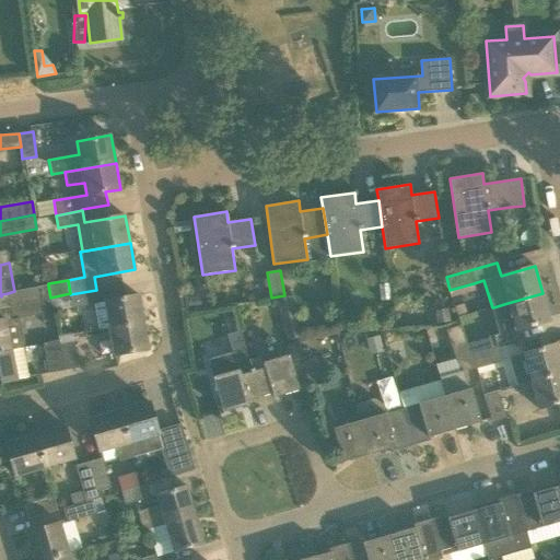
[(10,306),(51,300),(51,299),(48,286),(14,291),(8,293),(10,306)]
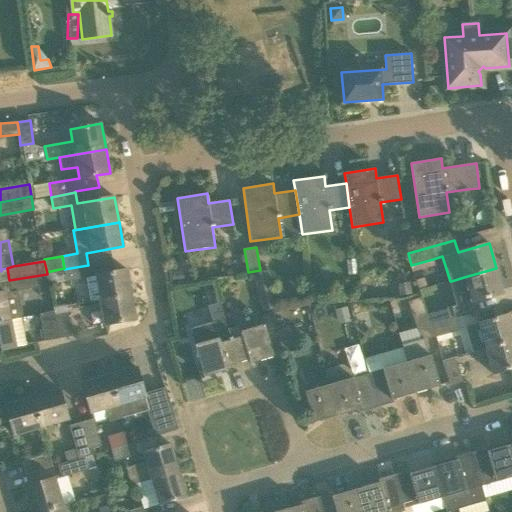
[(88,265),(64,269),(66,281),(67,282),(90,277),(88,265)]
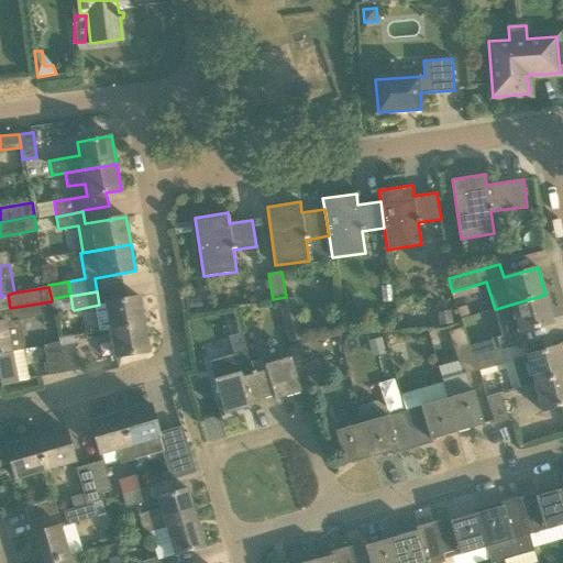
[(545,295),(510,305),(496,309),(495,309),(500,334),(496,337),(500,350),(521,343),(518,332),(554,322),(545,295)]
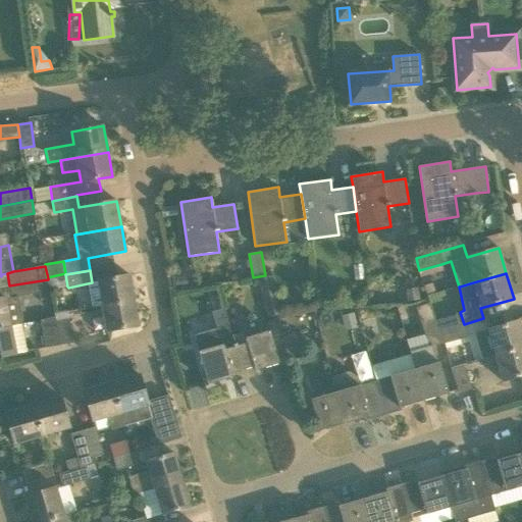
[(429,274),(421,276),(426,295),(434,293),(429,274)]
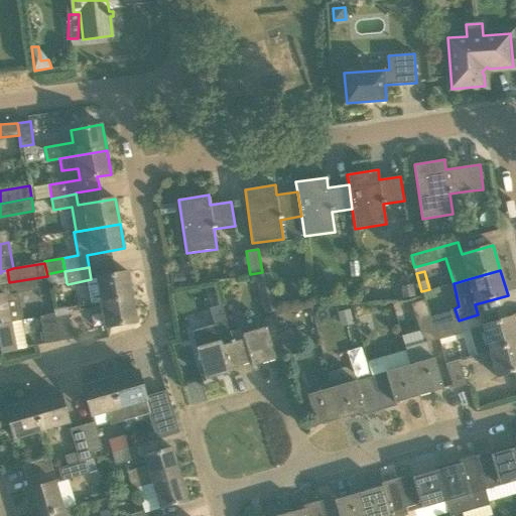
[(102,302),(133,296),(128,272),(97,277),(102,302)]
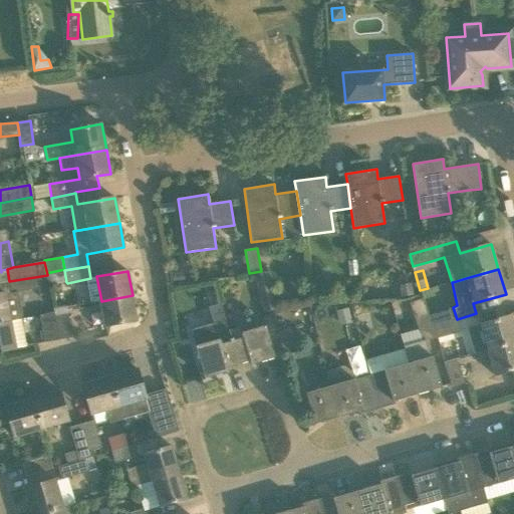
[(264,313),(272,311),(277,309),(267,271),(254,275),(264,313)]
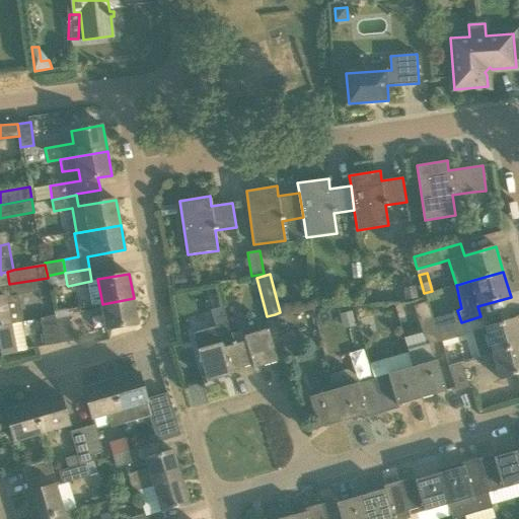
[(0,325),(21,321),(23,321),(17,295),(39,291),(40,297),(51,295),(50,288),(48,278),(9,284),(11,295),(5,296),(0,297),(0,325)]
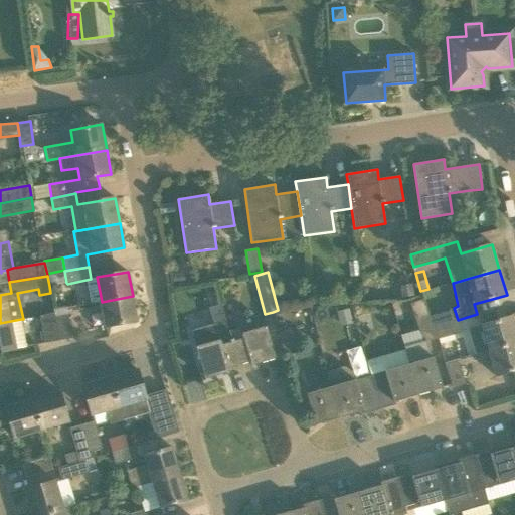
[(106,327),(137,321),(133,296),(102,302),(106,327)]
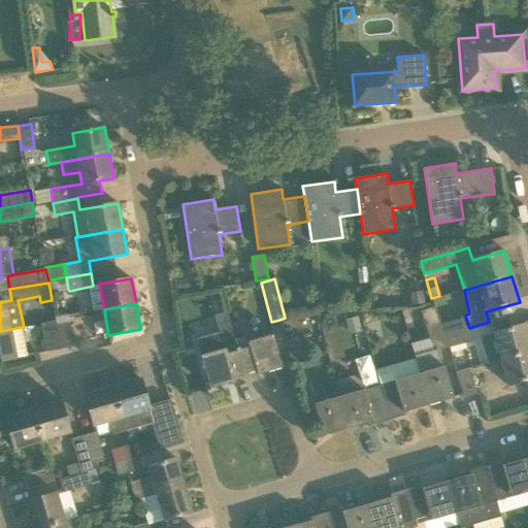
[(419,373),(429,405),(454,398),(444,366),(442,366),(438,350),(448,347),(443,336),(439,324),(434,306),(421,311),(434,352),(415,357),(415,359),(419,373)]
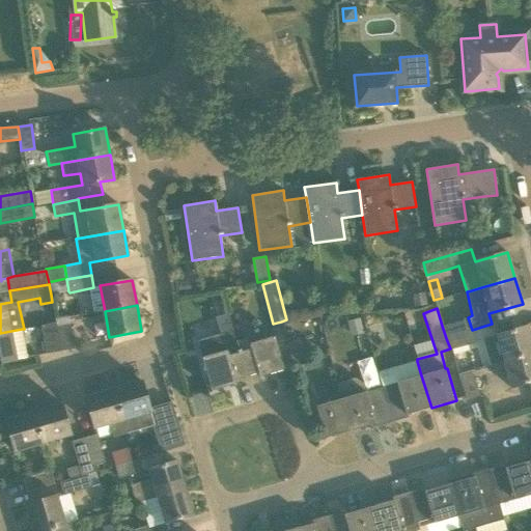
[(66,317),(56,319),(56,323),(57,328),(71,325),(70,317),(66,317)]
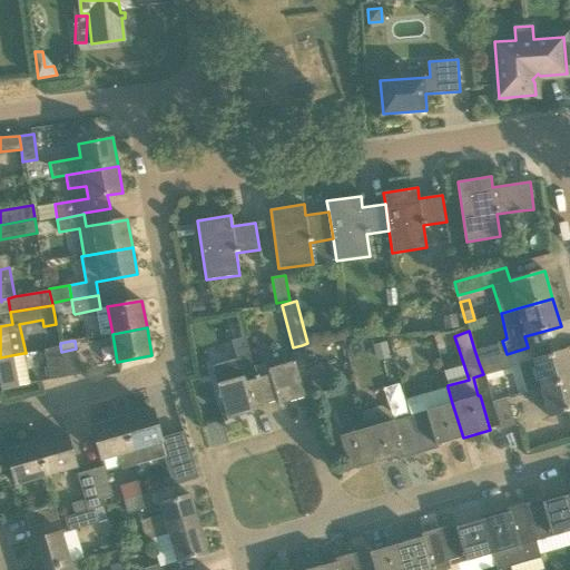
[(386,342),(373,345),(377,362),(391,357),(386,342)]
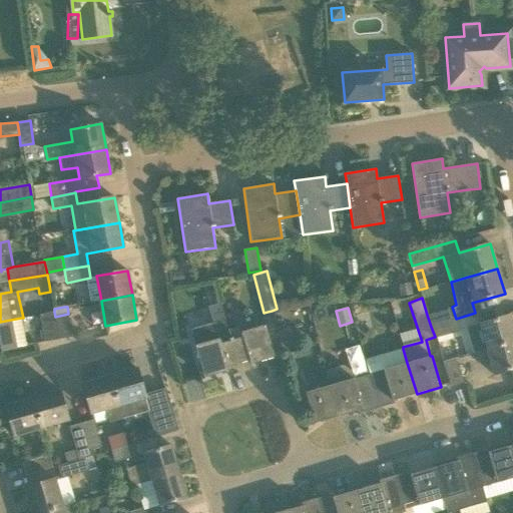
[(45,342),(60,339),(55,317),(54,312),(40,315),(45,342)]
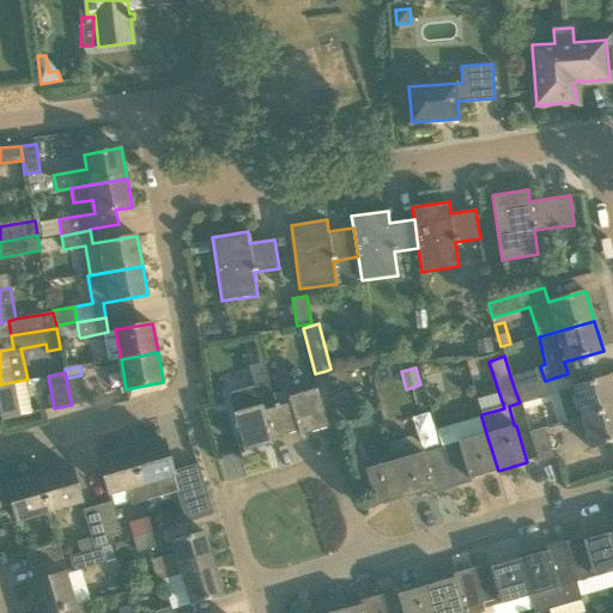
[(517,374),(510,376),(515,390),(522,388),(517,374)]
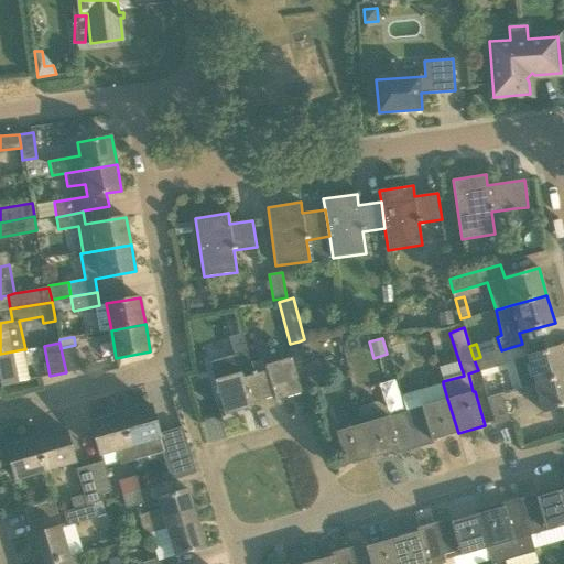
[(79,370),(75,345),(61,348),(66,372),(79,370)]
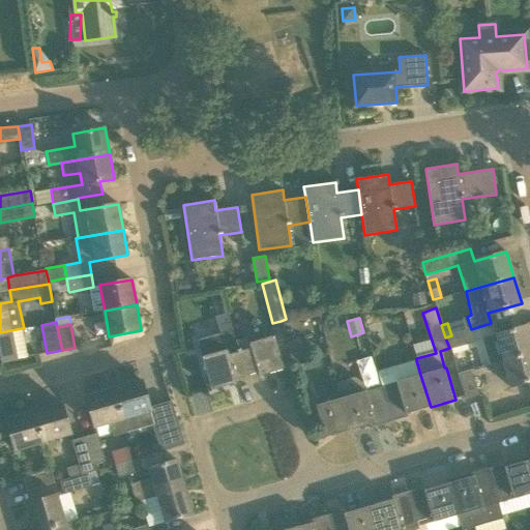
[(502,360),(529,352),(529,333),(528,325),(495,334),(502,360)]
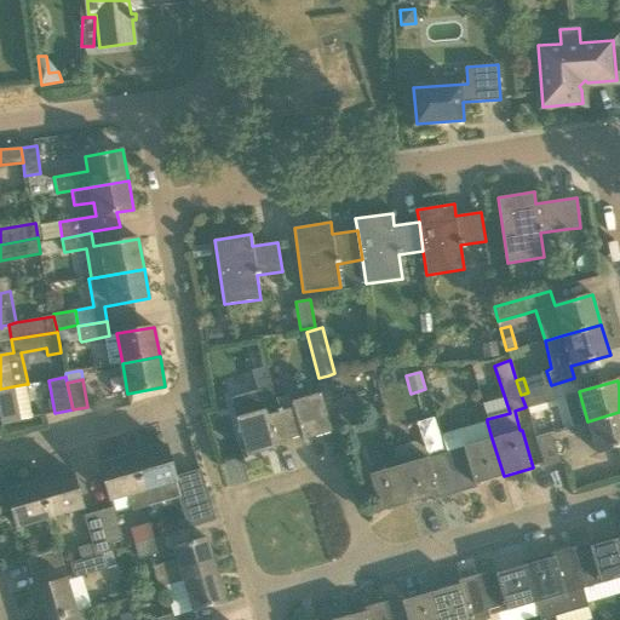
[(0,423),(19,420),(32,418),(26,384),(0,389),(0,423)]
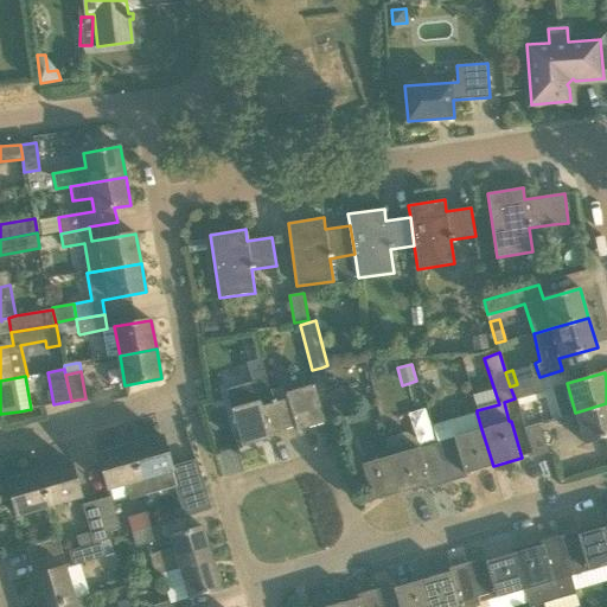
[(517,384),(510,387),(515,398),(515,401),(530,396),(544,391),(540,377),(524,382),(517,384)]
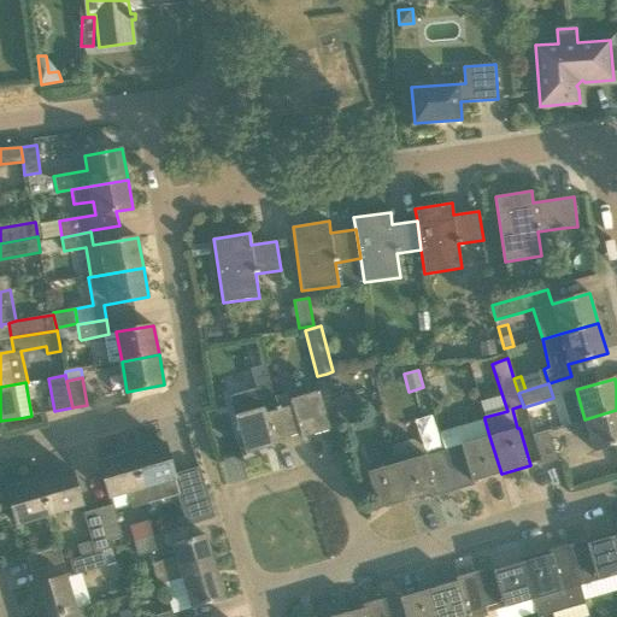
[(257,389),(229,397),(246,454),(275,446),(274,441),(287,438),(275,397),(260,400),(257,389)]
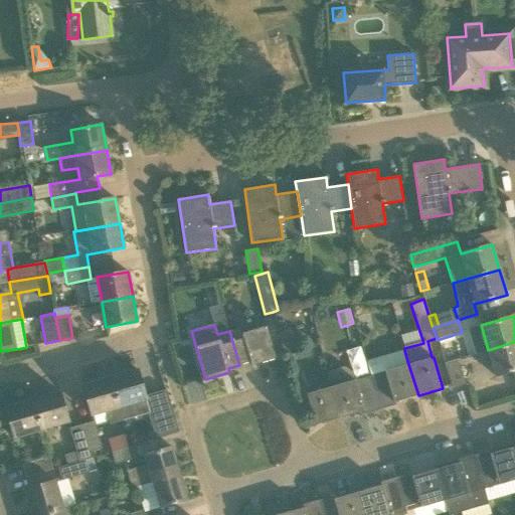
[(276,359),(267,327),(242,333),(240,327),(229,331),(239,365),(250,362),(251,365),(276,359)]
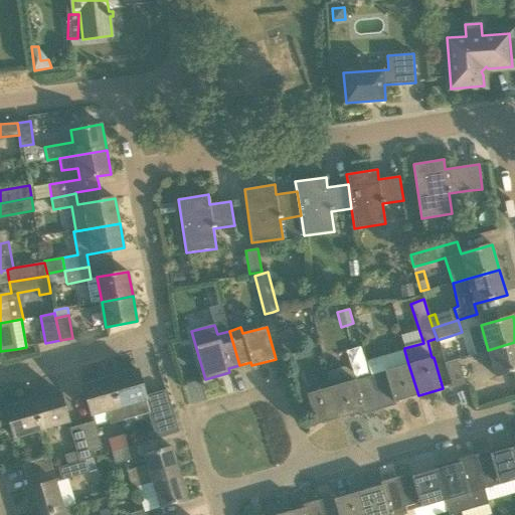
[(285,356),(298,352),(292,329),(279,333),(285,356)]
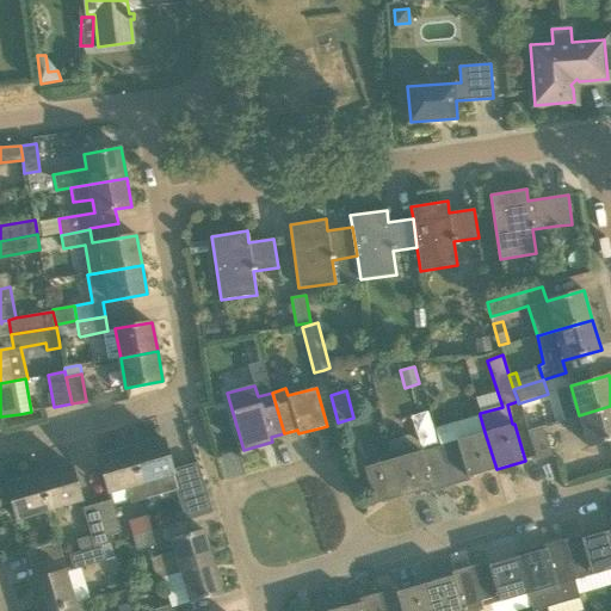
[(587,446),(610,439),(610,406),(579,415),(587,446)]
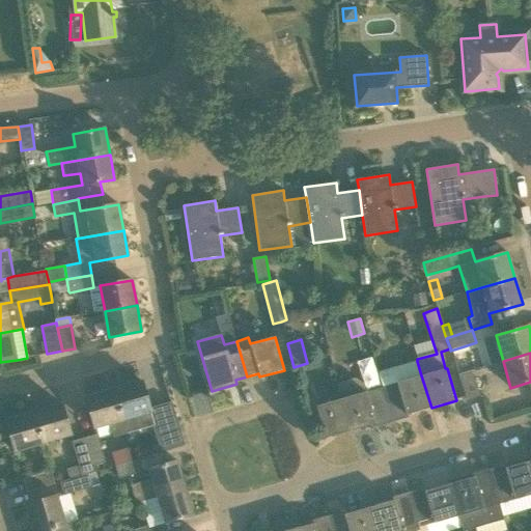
[(480,396),(473,376),(472,370),(458,374),(460,381),(467,400),(480,396)]
